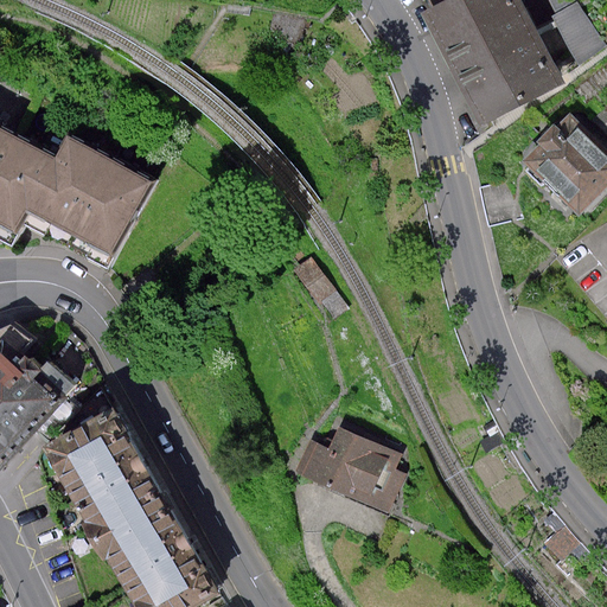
[(517,0),(452,0),(426,13),(483,123),(560,84),(517,0)]
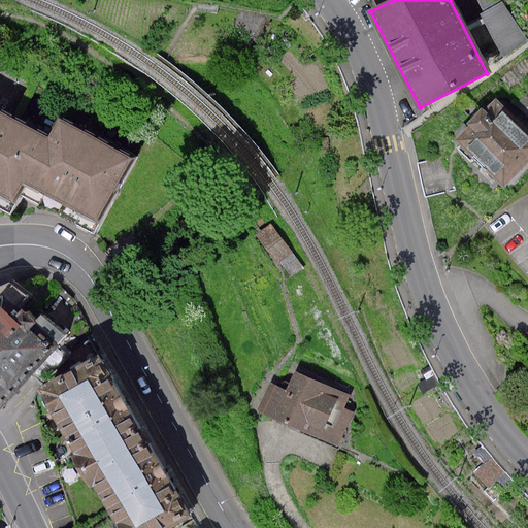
[(527,33),(506,0),(501,0),(483,12),(508,53),(527,40),(527,33)]
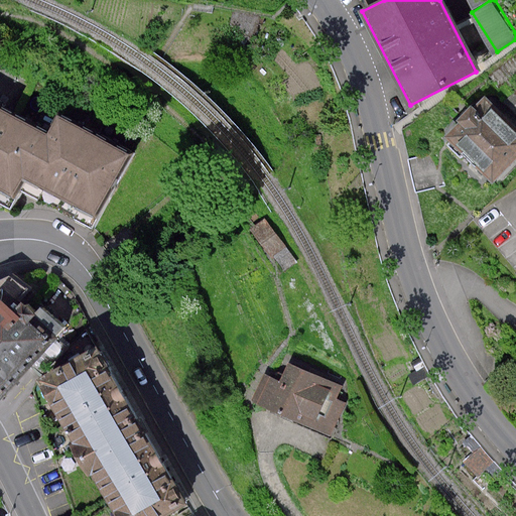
[(515,126),(484,98),(443,142),(498,190),(515,169),(515,126)]
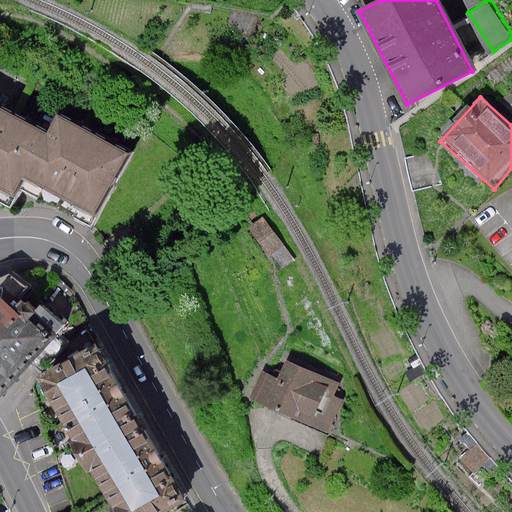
[(0,110),(0,186),(16,194),(24,178),(97,215),(129,153),(52,113),(43,132),(0,110)]
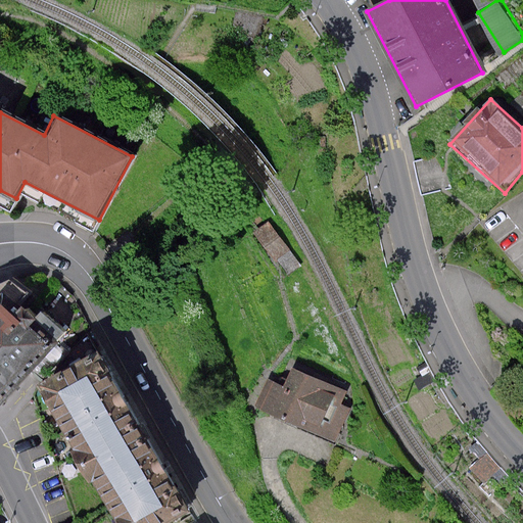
[(0,400),(3,403),(61,334),(4,287),(0,291),(0,400)]
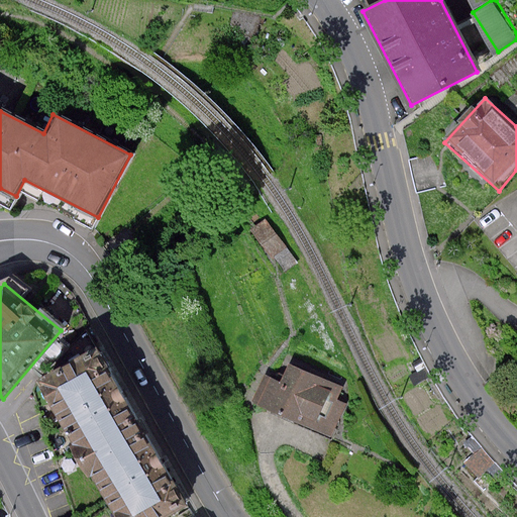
[(98,347),(37,383),(113,516),(170,516),(189,507),(98,347)]
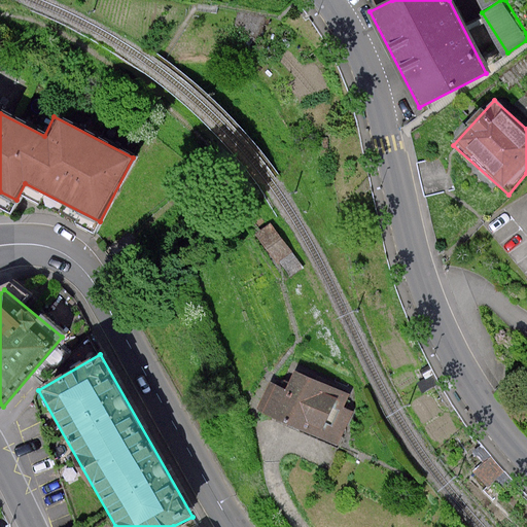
[(271,381),(257,411),(338,446),(353,412),(344,408),(350,393),(294,369),(286,388),(271,381)]
